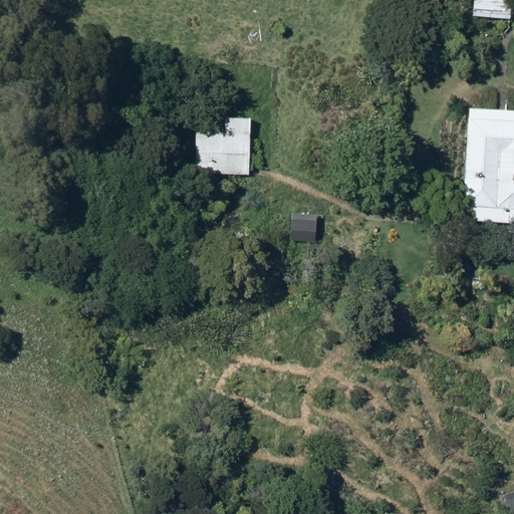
[(473,0),(472,17),(509,20),(510,0),(473,0)]
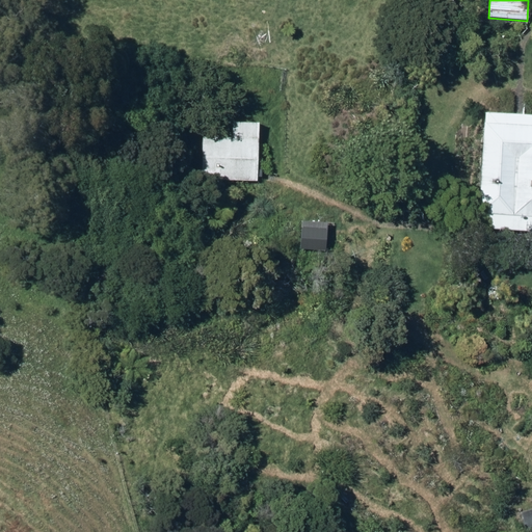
[(477,230),(531,233),(531,115),(484,113),(477,230)]
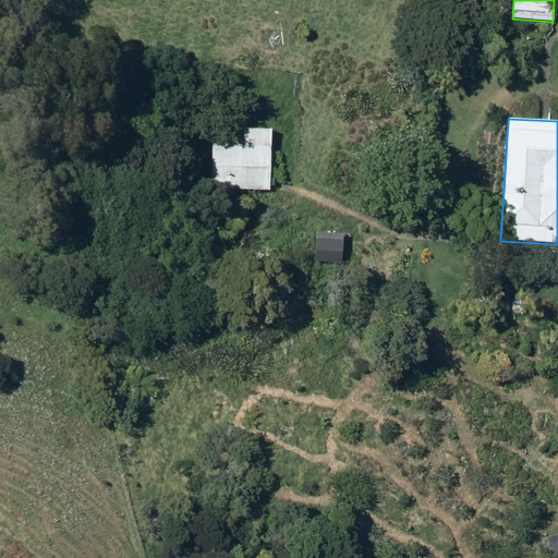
[(210,189),(268,191),(270,129),(242,129),(241,146),(211,146),(210,189)]
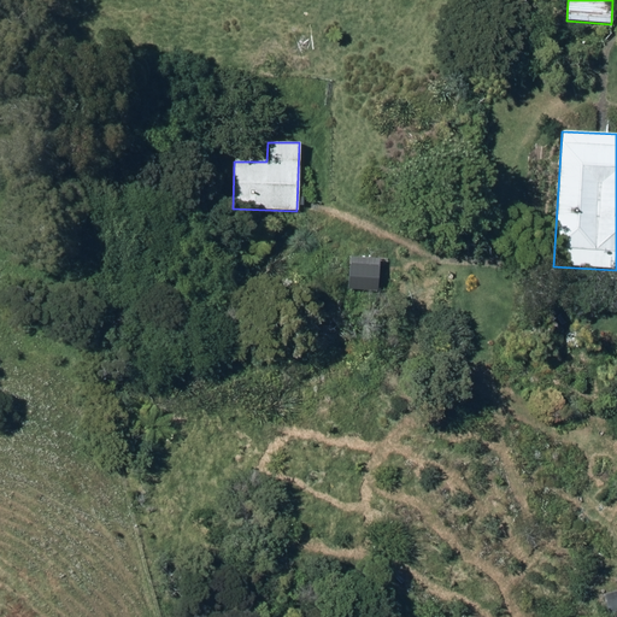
[(616,616),(616,589),(604,594),(610,616),(616,616)]
